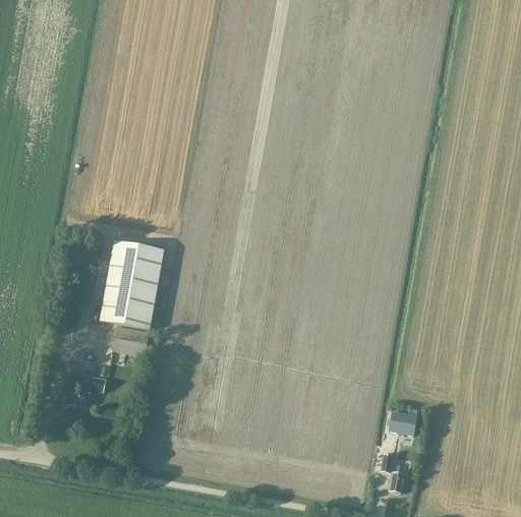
[(100,320),(150,329),(164,248),(114,239),(100,320)]
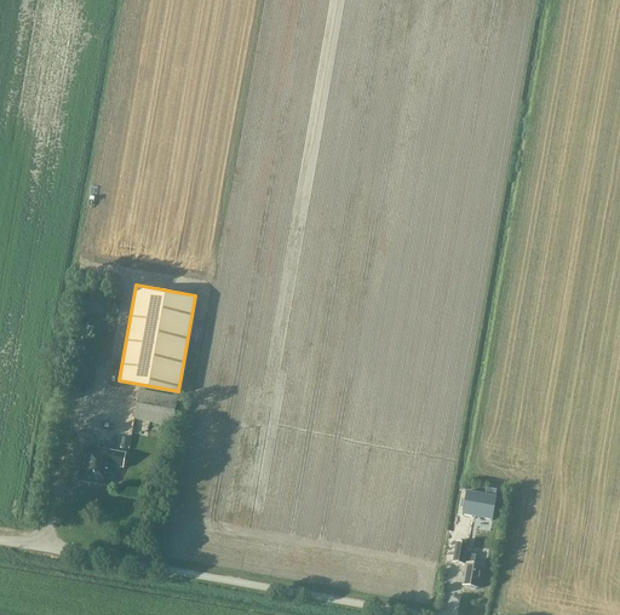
[(133,415),(172,423),(177,394),(139,386),(133,415)]
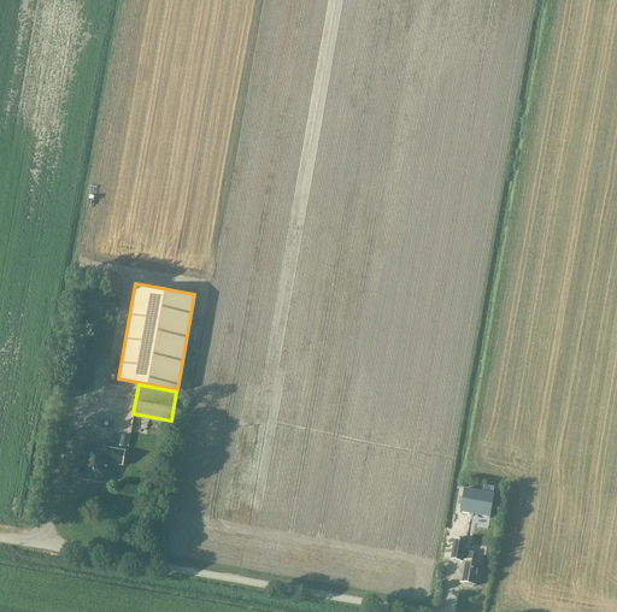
[(77,475),(105,480),(106,471),(107,471),(110,459),(122,462),(124,447),(83,440),(77,475)]
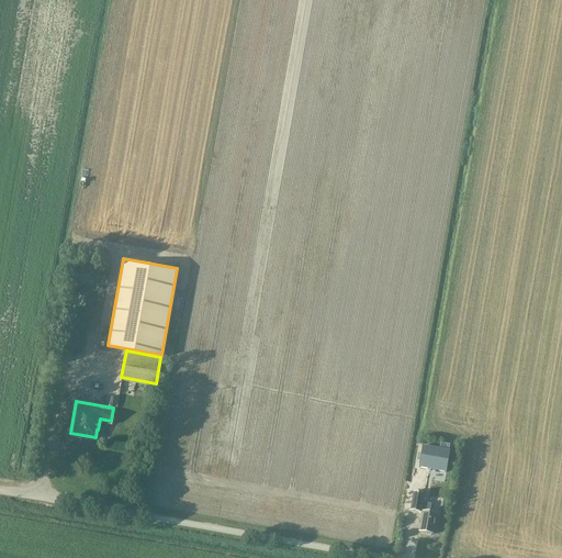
[(418,436),(415,454),(445,460),(448,443),(418,436)]
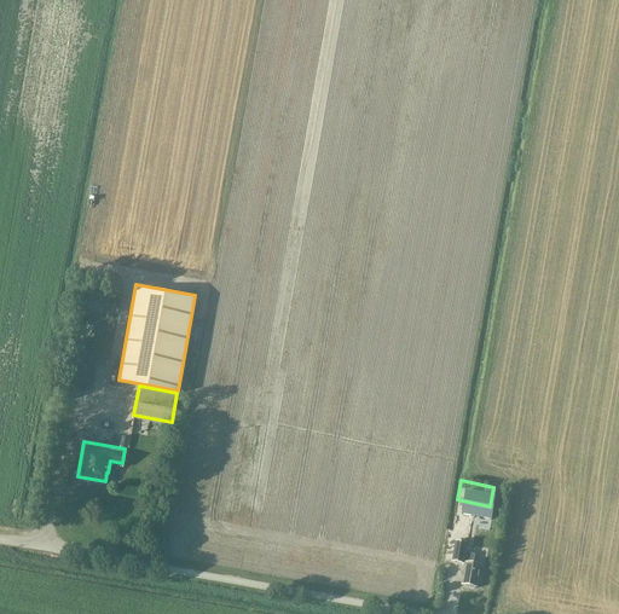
[(466,560),(461,580),(476,584),(480,561),(473,560),(474,550),(464,549),(462,560),(466,560)]
